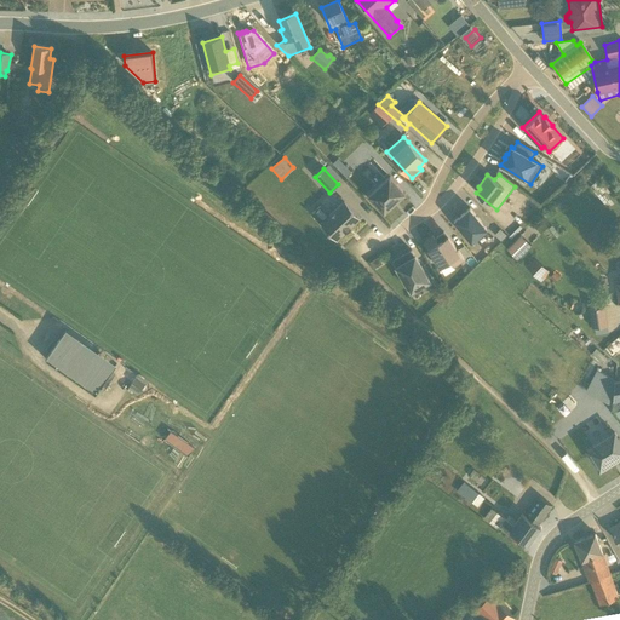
[(405,194),(389,177),(368,196),(384,213),(405,194)]
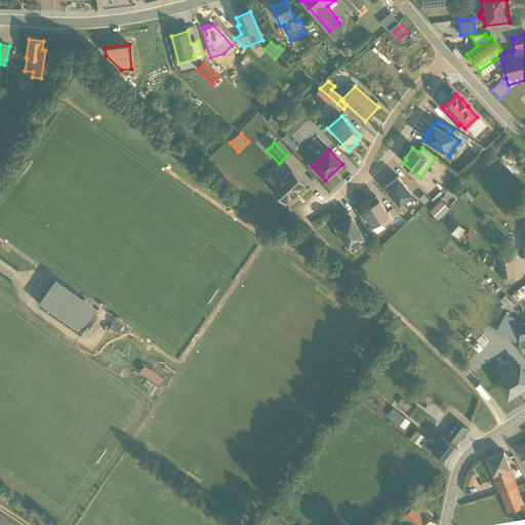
[(271,173),(265,179),(272,188),(271,189),(285,204),(305,186),(291,170),(278,182),(271,173)]
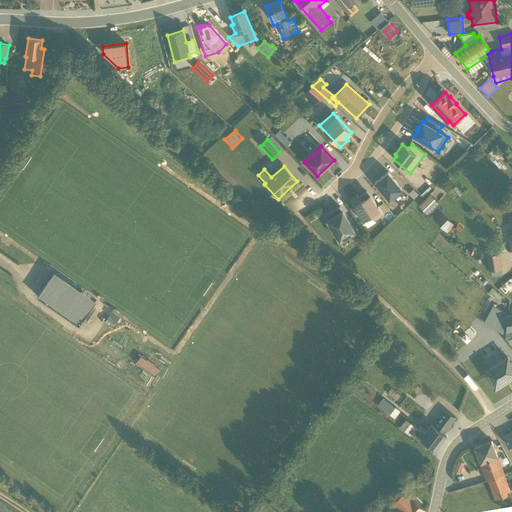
[(388,172),(374,183),(389,201),(402,190),(388,172)]
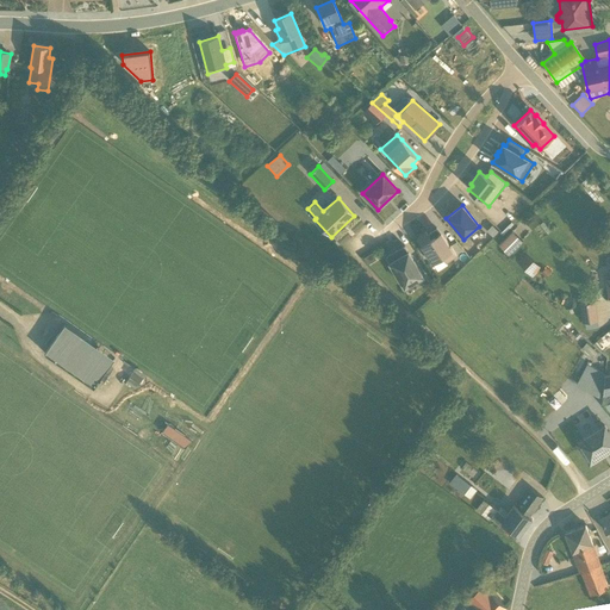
[(498,231),(491,225),(486,231),(492,237),(498,231)]
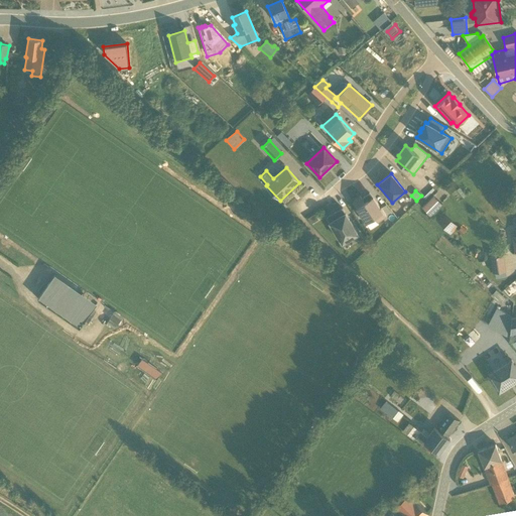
[(360,197),(352,202),(370,230),(378,224),(377,222),(386,217),(385,216),(373,197),(372,198),(369,194),(361,199),(360,197)]
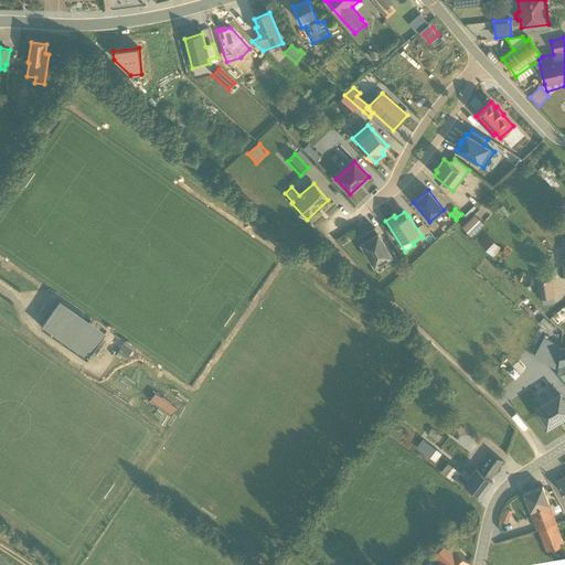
[(483,224),(475,214),(462,227),(471,236),(483,224)]
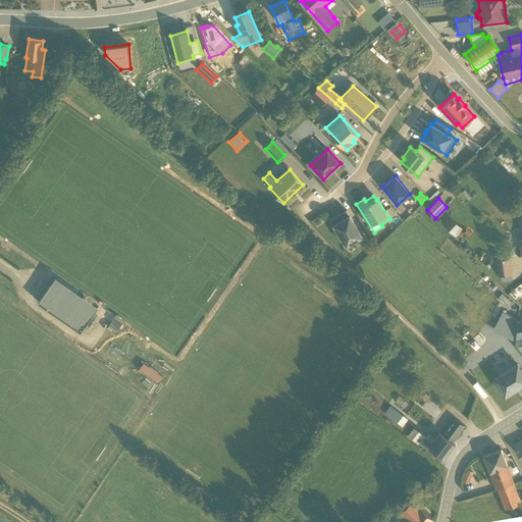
[(346,210),(330,220),(346,246),(362,236),(349,214),(349,215),(346,210)]
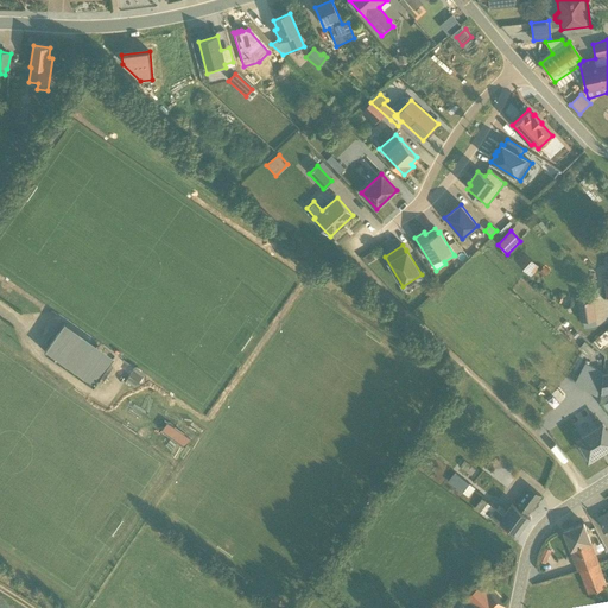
[(366,264),(374,259),(371,253),(361,258),(366,264)]
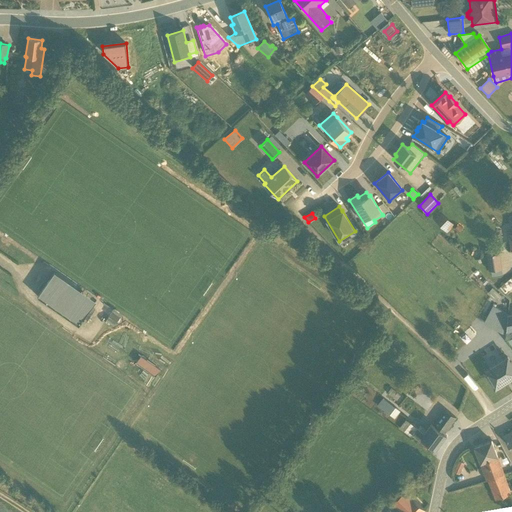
[(437,215),(433,219),(447,233),(451,229),(450,228),(453,225),(441,213),(438,216),(437,215)]
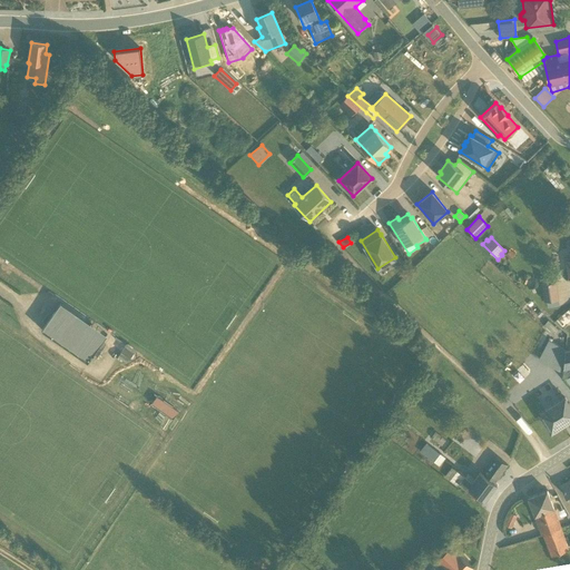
[(556,282),(541,284),(543,302),(547,302),(548,307),(558,306),(558,300),(556,282)]
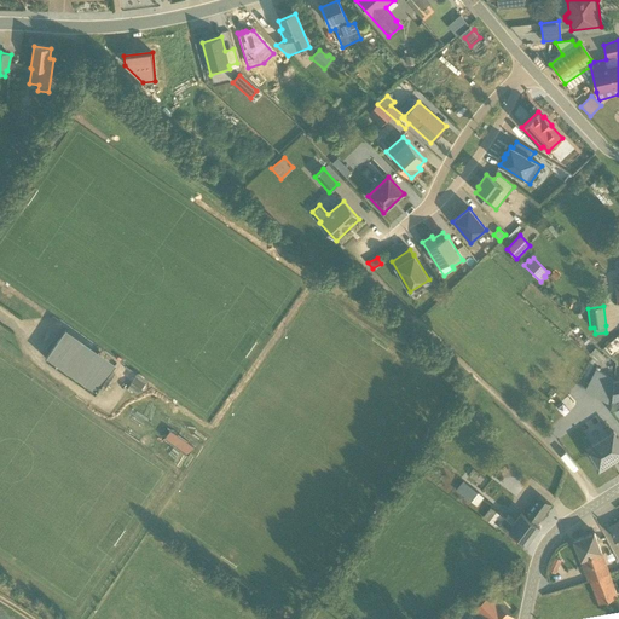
[(116,365),(65,330),(45,359),(96,393),(116,365)]
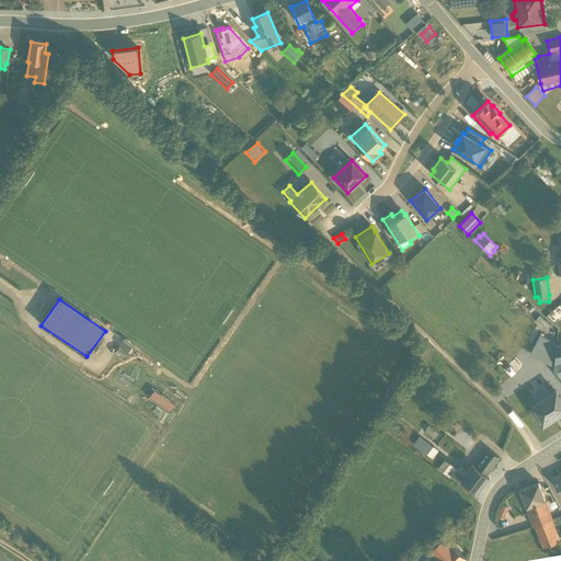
[(550,363),(558,342),(539,334),(531,355),(550,363)]
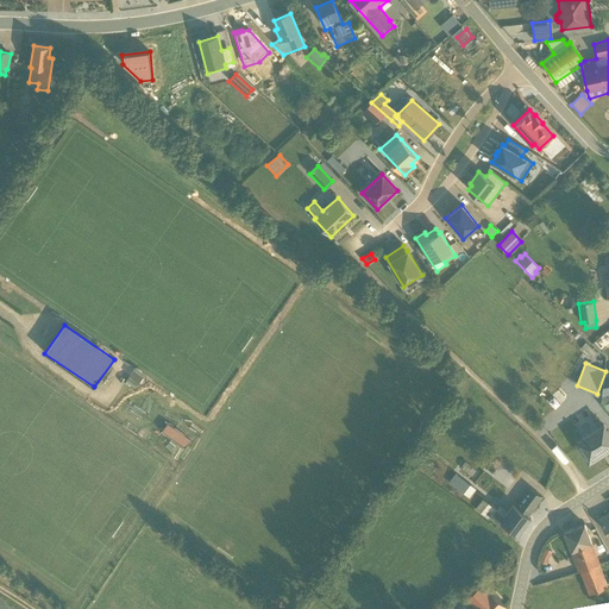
[(193,441),(169,425),(164,433),(188,449),(193,441)]
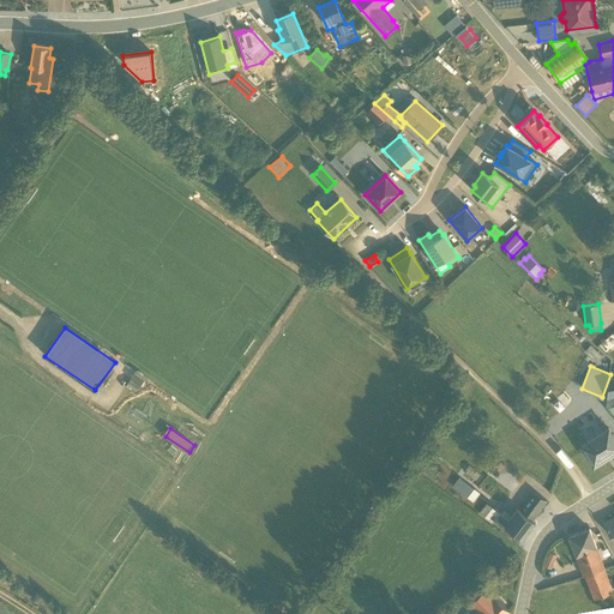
[(589,459),(594,465),(600,462),(613,452),(613,435),(613,434),(613,435),(608,428),(587,441),(587,443),(582,446),(585,452),(584,452),(589,459)]
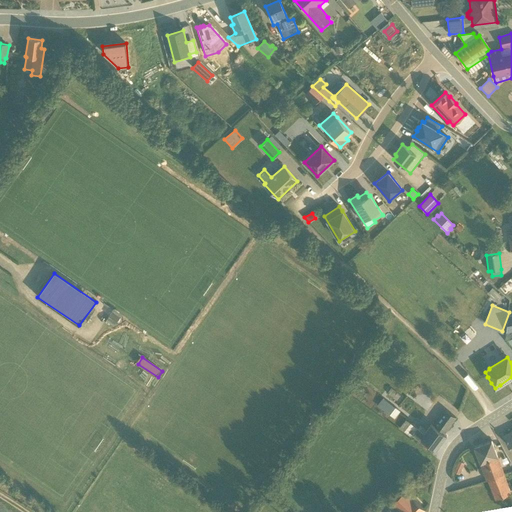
[(391,388),(387,393),(396,400),(400,396),(391,388)]
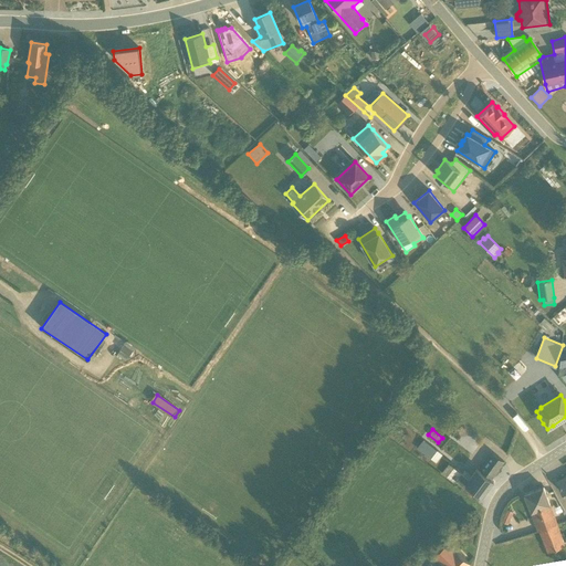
[(412,441),(410,444),(436,463),(441,456),(419,438),(416,443),(412,441)]
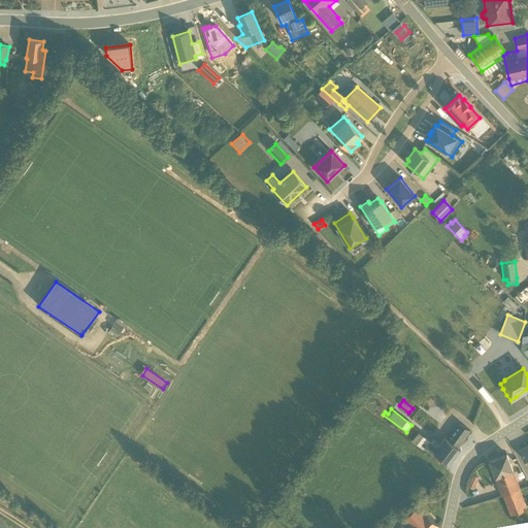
[(458,448),(469,431),(459,424),(446,439),(443,438),(440,443),(433,438),(430,442),(429,441),(418,433),(411,442),(423,451),(424,450),(432,456),(434,453),(450,464),(460,450),(458,448)]
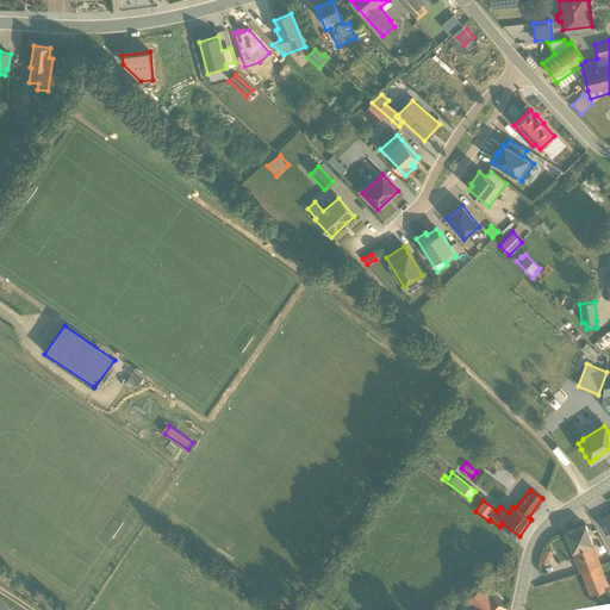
[(609,515),(599,520),(607,533),(609,530),(609,515)]
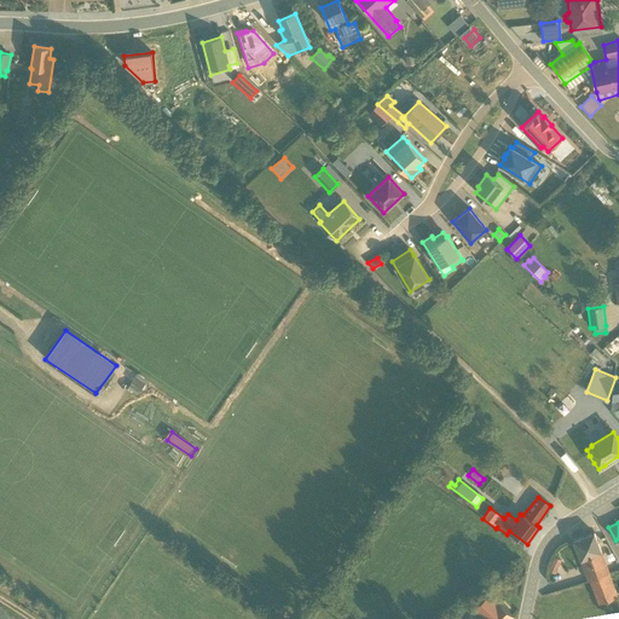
[(590,582),(609,574),(594,533),(573,541),(589,582),(590,582)]
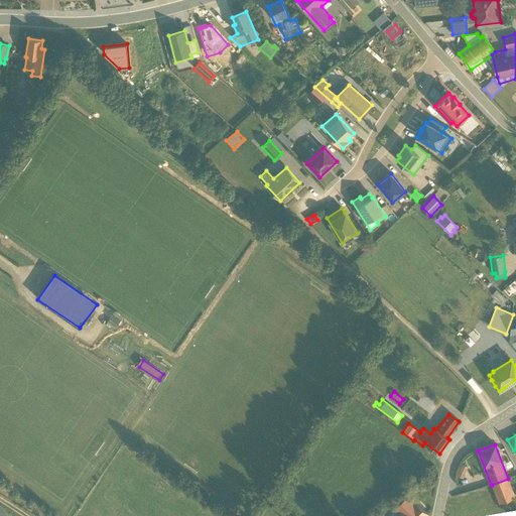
[(463,478),(468,468),(462,465),(457,476),(463,478)]
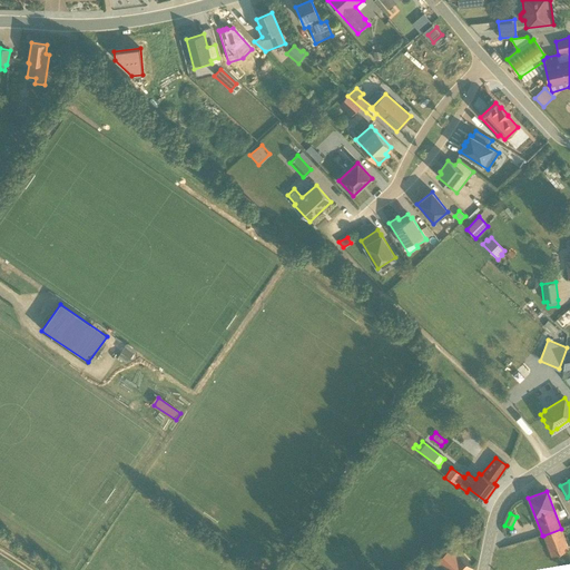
[(561,529),(543,536),(551,556),(569,548),(569,540),(566,542),(561,529)]
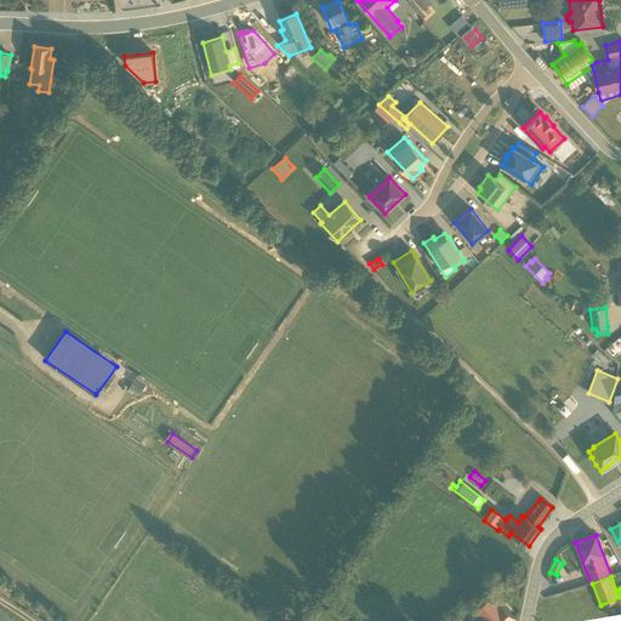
[(514,620),(516,620),(490,594),(474,610),(484,620),(483,620),(514,620)]
